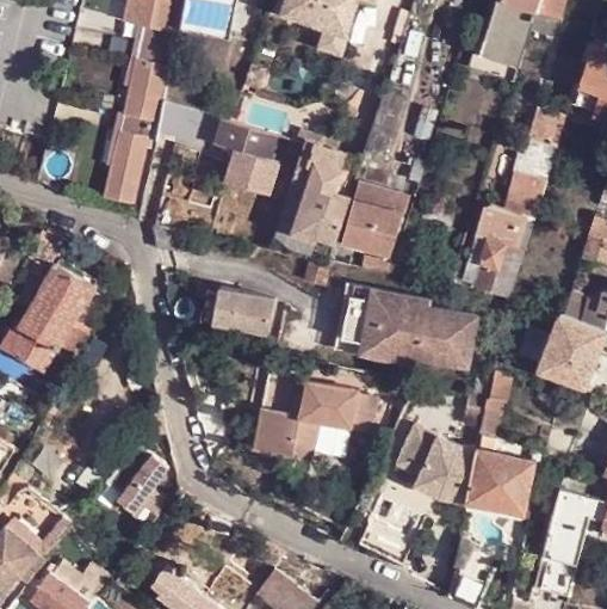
[(125,0),(119,22),(140,26),(105,198),(135,204),(148,141),(154,141),(167,79),(177,30),(183,0),(125,0)]
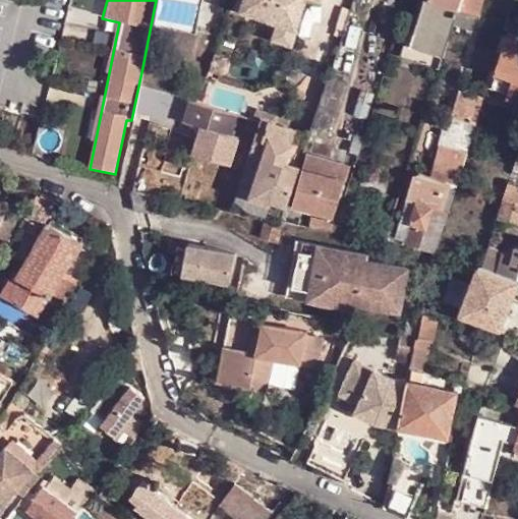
[(156,0),(151,25),(182,34),(188,0),(156,0)]
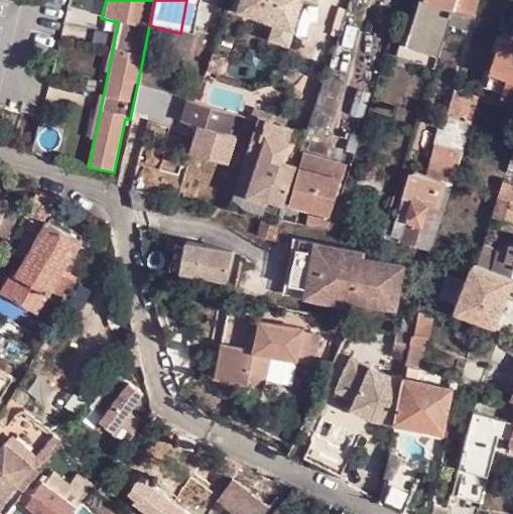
[(186,0),(180,33),(193,35),(200,0),(186,0)]
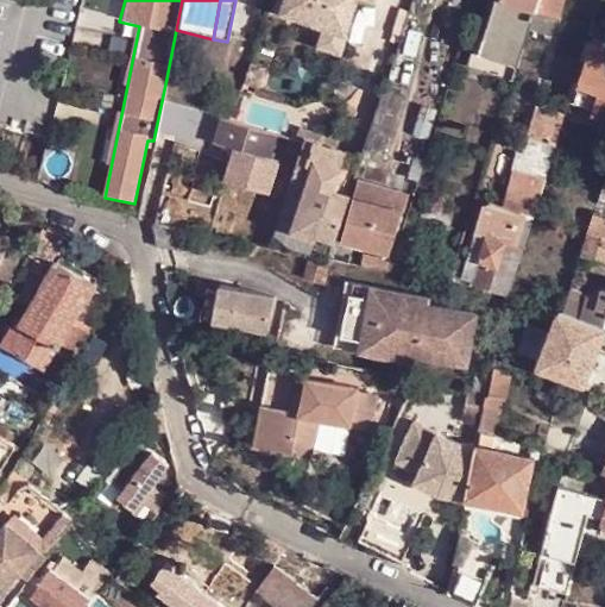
[(325,0),(275,0),(272,11),(326,30),(336,4),(325,0)]
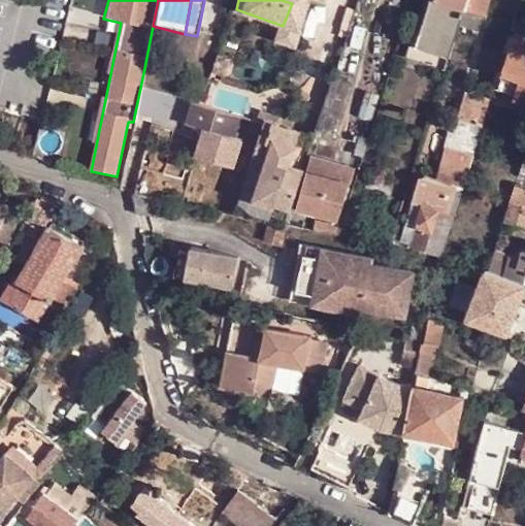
[(421,0),(403,56),(443,68),(457,23),(462,9),(464,0),(421,0)]
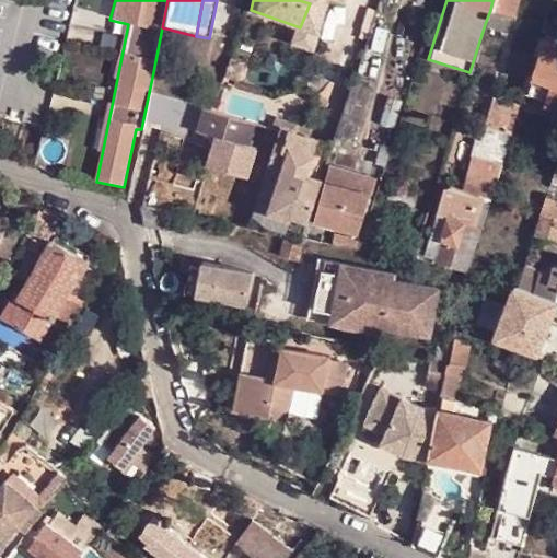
[(515,0),(492,0),(490,10),(510,16),(515,0)]
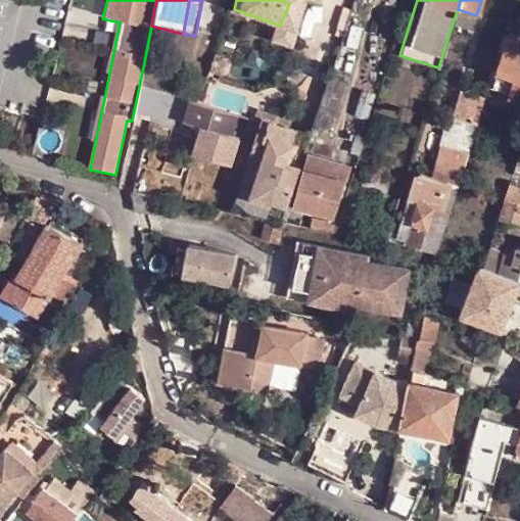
[(341,35),(350,6),(338,3),(331,24),(330,22),(325,24),(322,29),(323,34),(327,37),(332,37),(335,33),(341,35)]
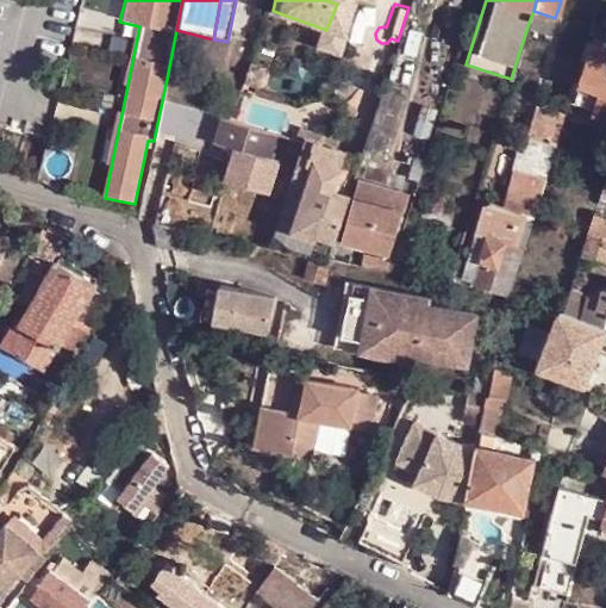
[(533,11),(528,26),(550,33),(555,18),(533,11)]
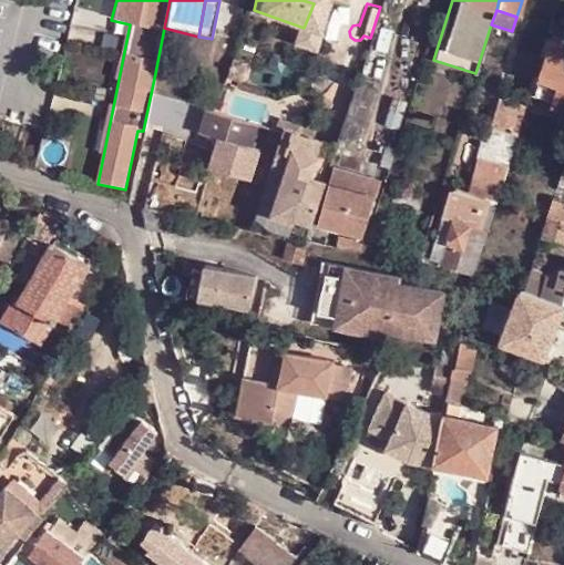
[(198,37),(164,28),(155,73),(190,81),(198,37)]
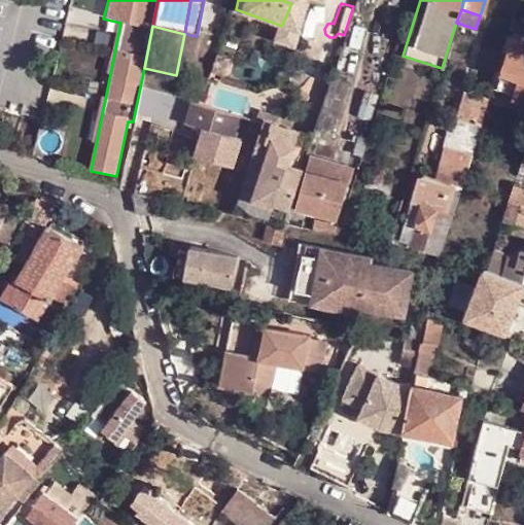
[(523,37),(513,34),(499,73),(516,79),(512,94),(523,97),(523,37)]
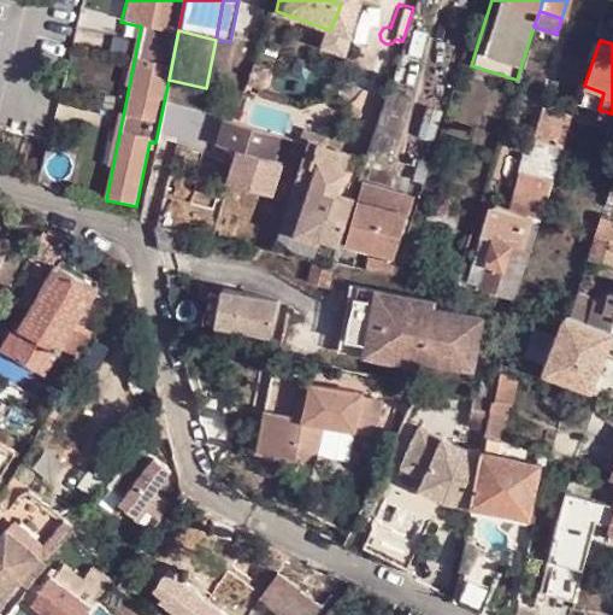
[(599,110),(603,93),(584,86),(578,103),(599,110)]
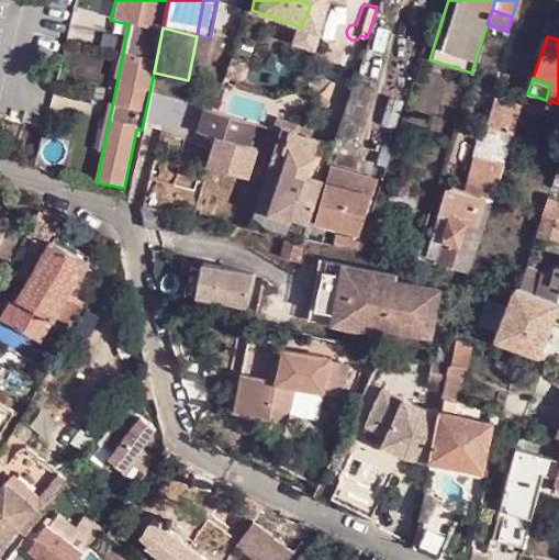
[(362,107),(367,91),(353,86),(348,102),(362,107)]
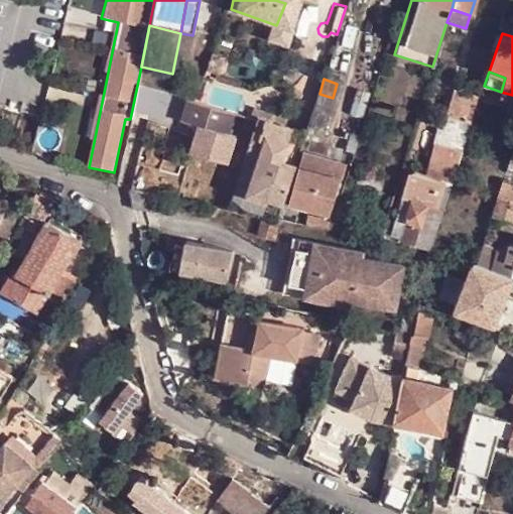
[(467,126),(476,97),(452,90),(441,120),(444,120),(440,133),(444,135),(440,146),(446,147),(455,123),(467,126)]
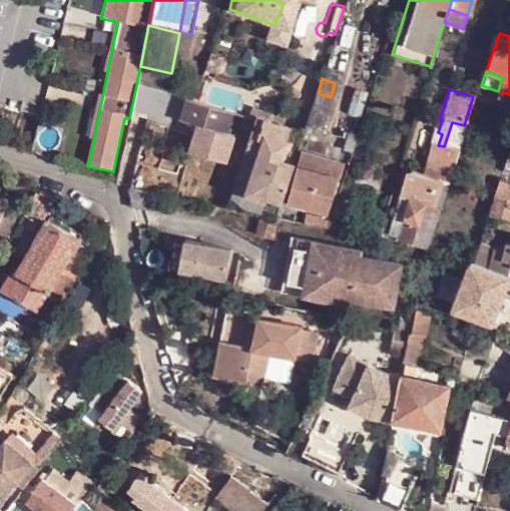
[(326,110),(331,97),(318,93),(313,106),(326,110)]
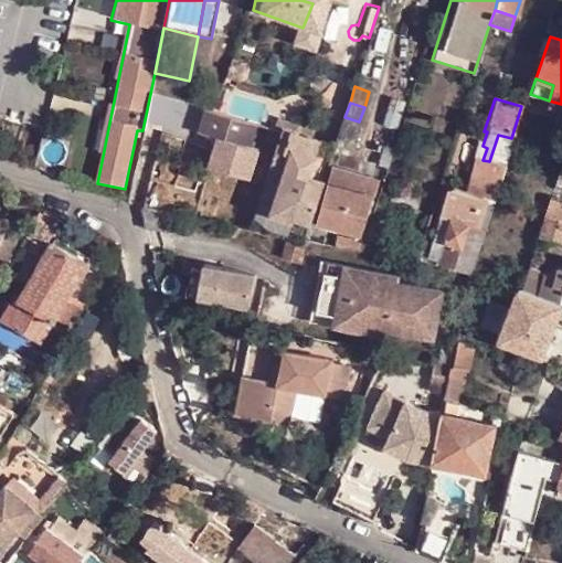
[(203,112),(198,134),(218,139),(250,148),(255,126),(203,112)]
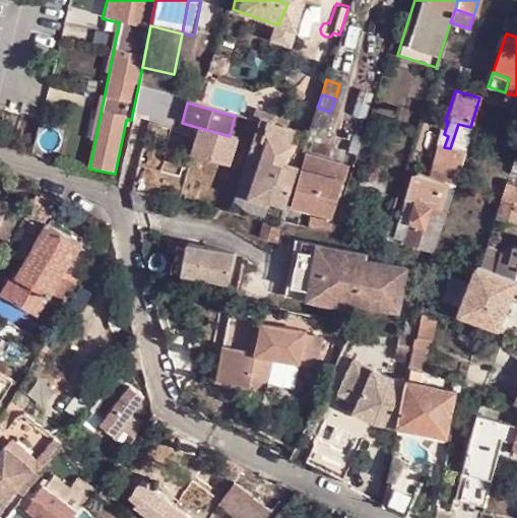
[(257,123),(247,119),(242,138),(251,141),(257,123)]
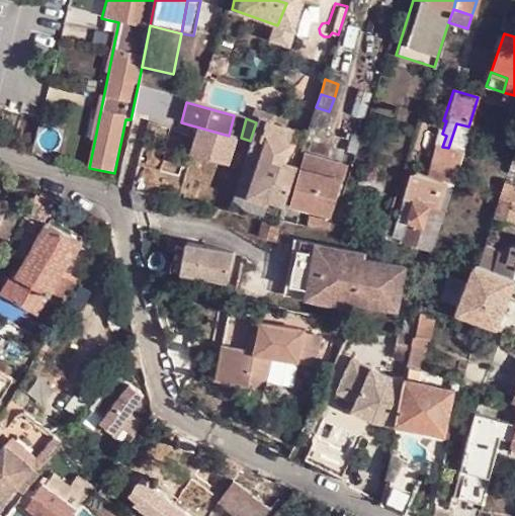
[(224,151),(229,136),(199,127),(181,122),(178,133),(196,139),(194,143),(224,151)]
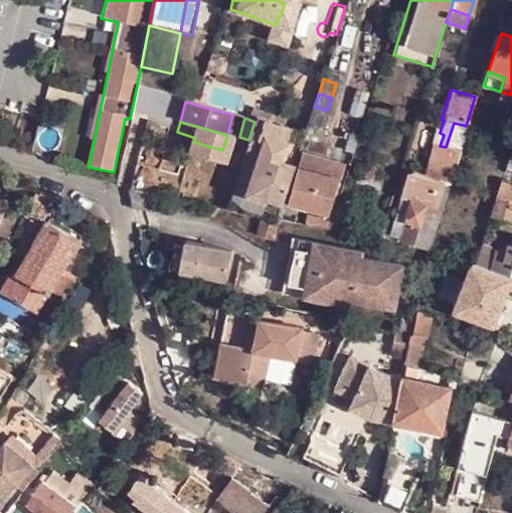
[(432,176),(448,181),(466,126),(454,123),(446,147),(440,146),(432,176)]
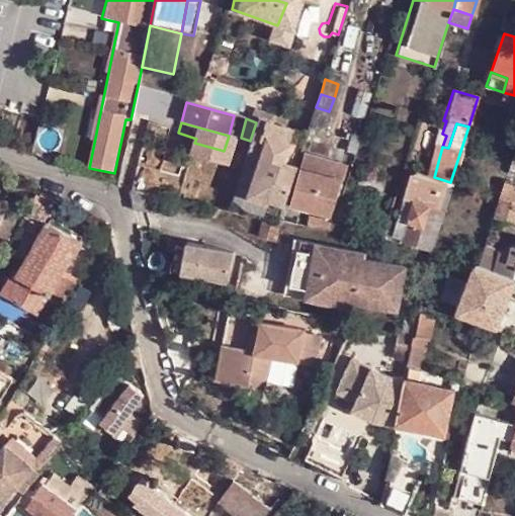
[(254,133),(248,152),(254,154),(260,135),(254,133)]
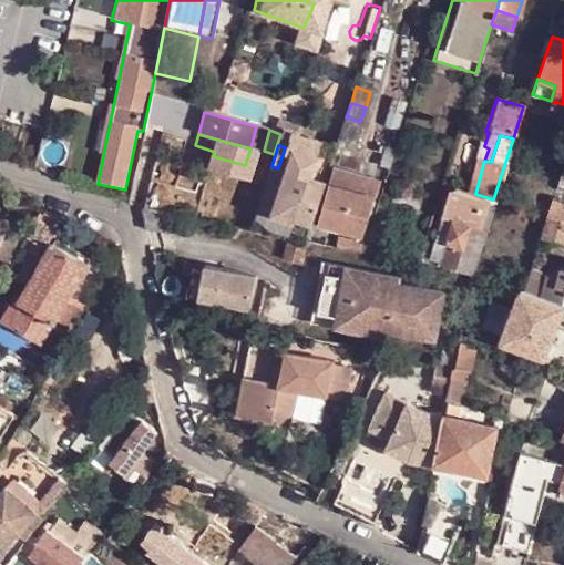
[(393,150),(383,147),(385,145),(379,145),(377,152),(382,153),(379,164),(388,167),(393,150)]
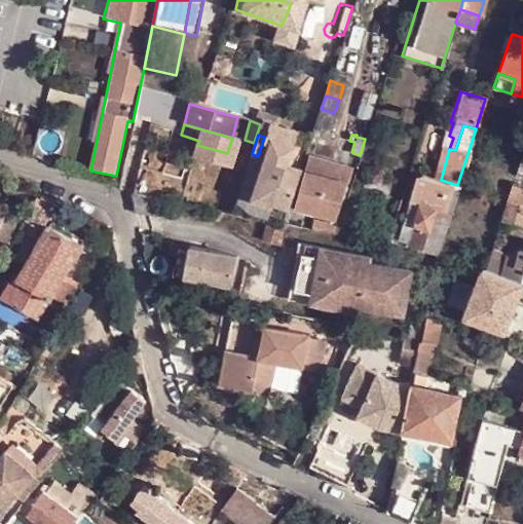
[(288,207),(299,170),(286,165),(292,146),(264,137),(258,156),(267,158),(254,198),(273,204),(274,201),(288,207)]
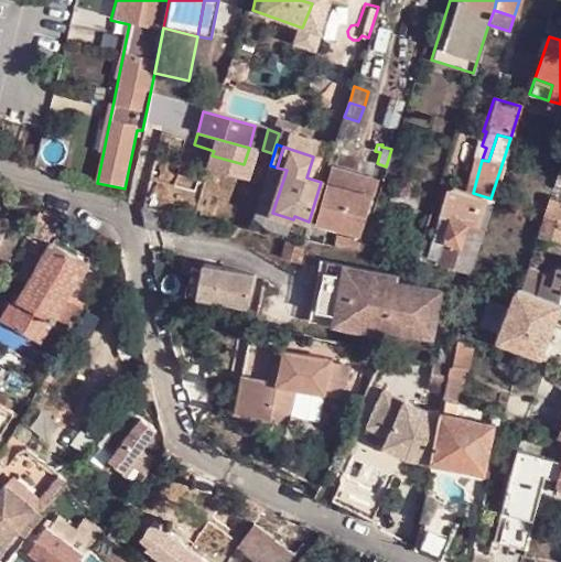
[(324,183),(368,195),(373,183),(328,170),(324,183)]
